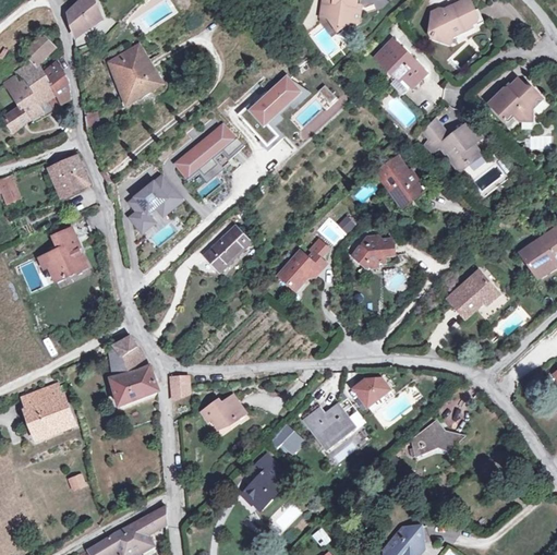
[(79,0),(68,10),(74,32),(101,17),(94,0),(79,0)]
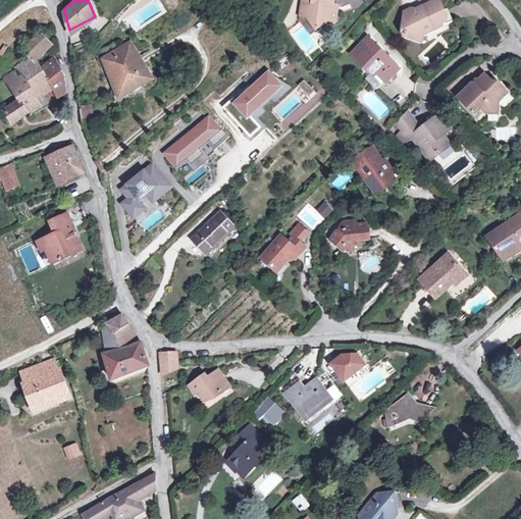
[(301,0),(299,13),(306,14),(315,27),(326,17),(334,19),(336,7),(332,7),(332,3),(332,0),(301,0)]
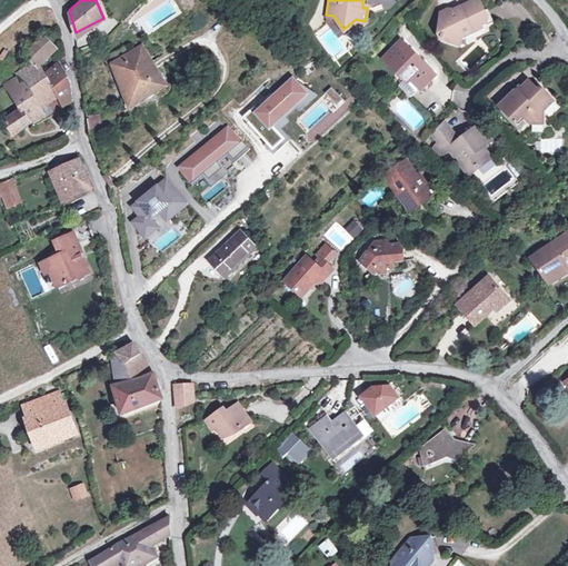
[(450,12),(439,18),(445,28),(441,37),(458,42),(461,36),(481,25),(480,22),(485,19),(487,16),(479,0),(468,0),(449,10),(450,12)]
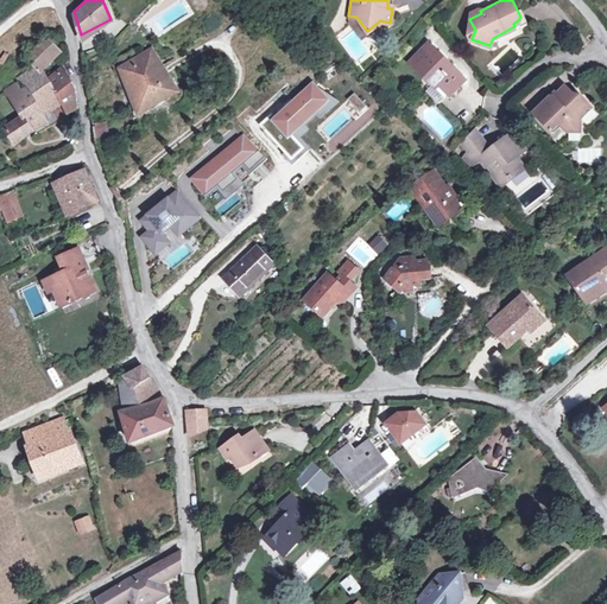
[(25,53),(36,63),(39,68),(40,67),(59,48),(45,33),(25,53)]
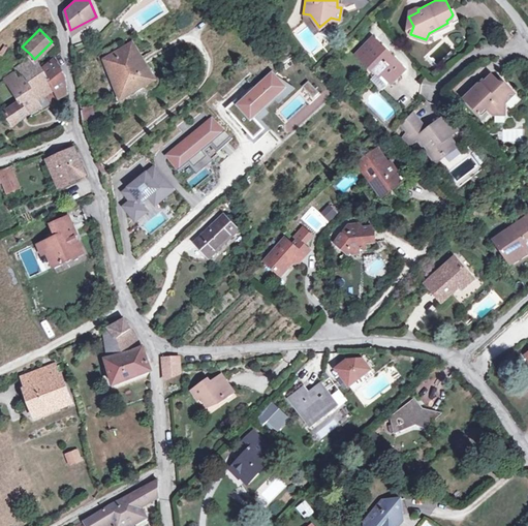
[(381,47),(379,43),(372,37),(360,50),(367,57),(366,58),(371,63),(369,65),(369,68),(372,71),(376,72),(369,81),(377,89),(387,79),(389,80),(401,66),(396,61),(393,60),(392,60),(390,58),(387,56),(391,54),(382,45),(381,47)]
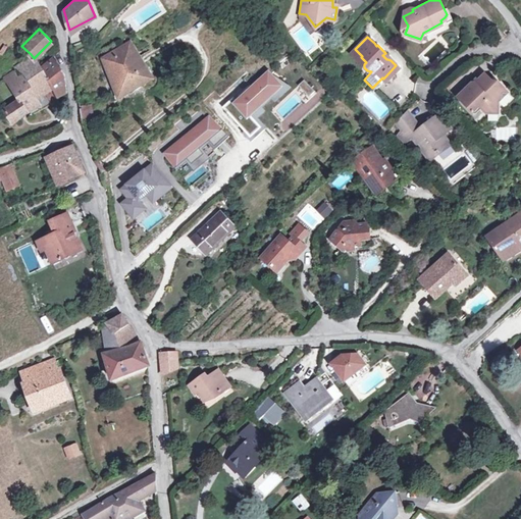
[(117,95),(152,76),(129,40),(102,56),(117,95)]
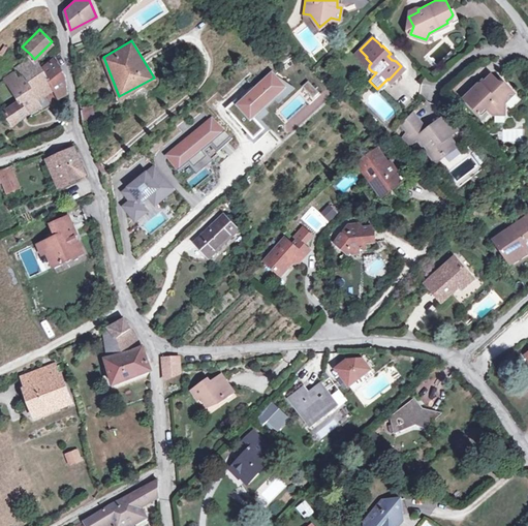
[(288,53),(280,59),(284,66),(293,60),(288,53)]
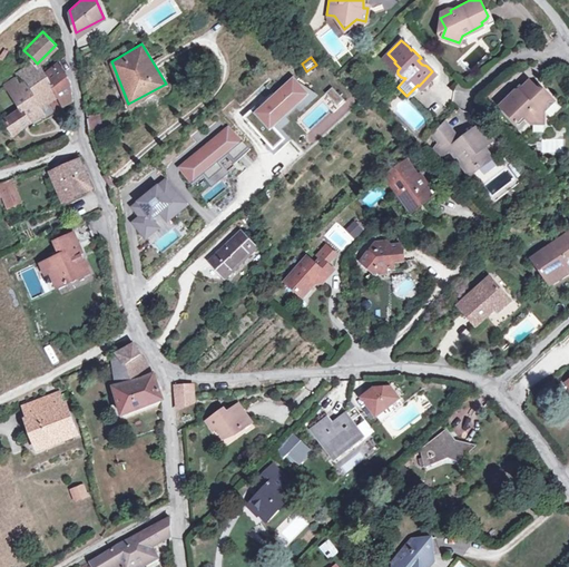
[(26,78),(29,82),(45,74),(43,71),(42,69),(38,62),(37,64),(33,59),(18,71),(17,71),(26,78)]
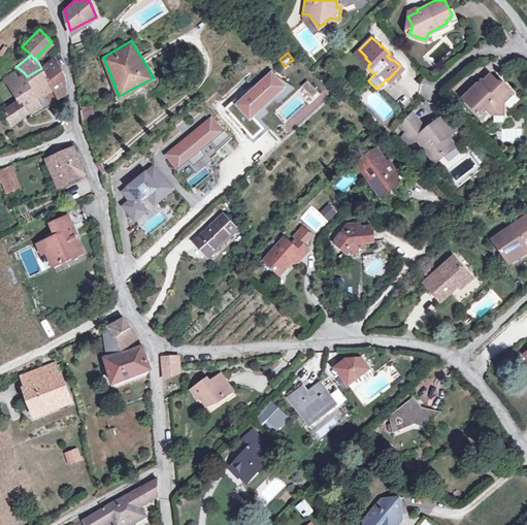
[(52,57),(40,66),(41,68),(47,77),(48,76),(52,85),(43,90),(48,99),(57,94),(67,90),(65,75),(52,57)]
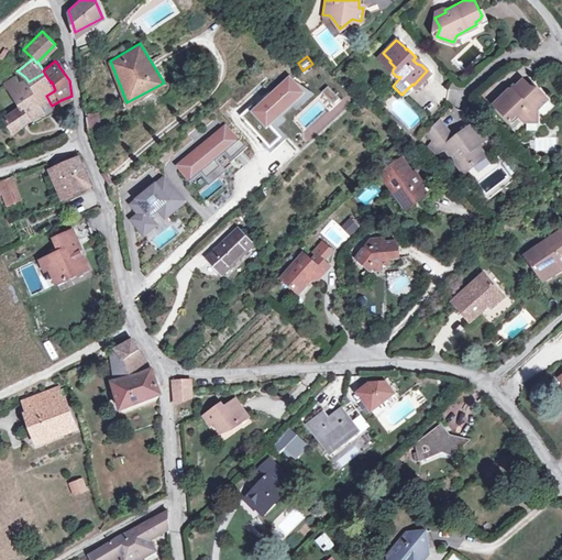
[(427,70),(414,85),(415,86),(429,73),(427,70)]
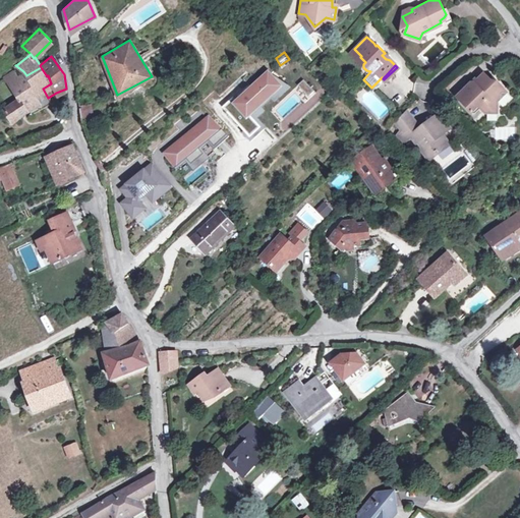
[(30,96),(35,93),(43,89),(51,83),(48,75),(47,76),(41,67),(26,75),(23,71),(16,75),(20,82),(30,96)]
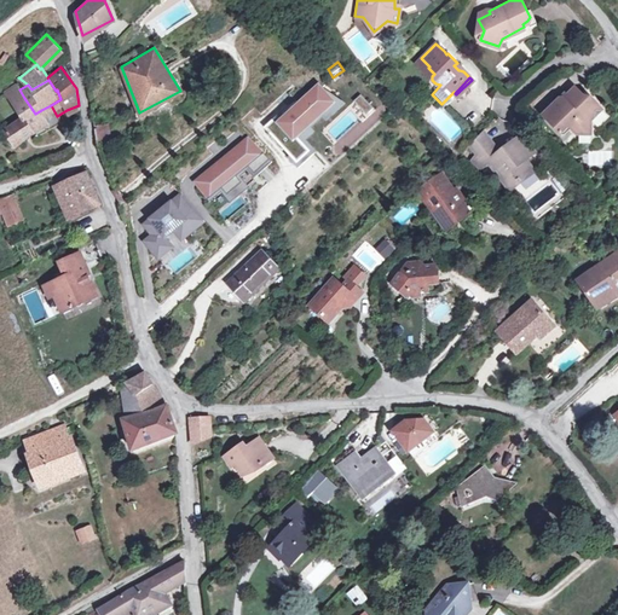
[(567,122),(576,129),(589,131),(590,117),(601,106),(577,81),(564,96),(559,94),(542,111),(560,129),(567,122)]
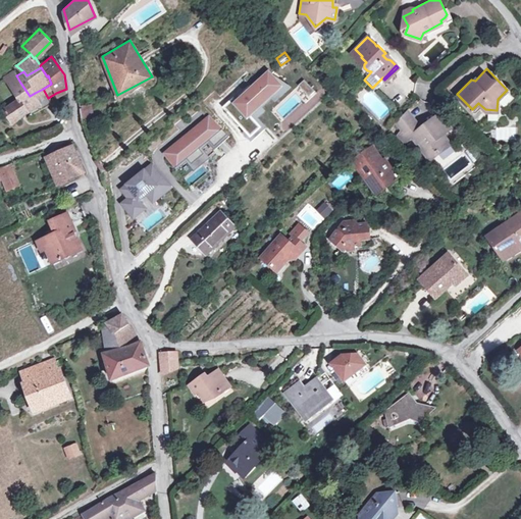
[(41,102),(35,93),(30,96),(20,83),(16,75),(12,69),(4,75),(18,97),(3,108),(13,122),(20,116),(25,110),(41,102)]
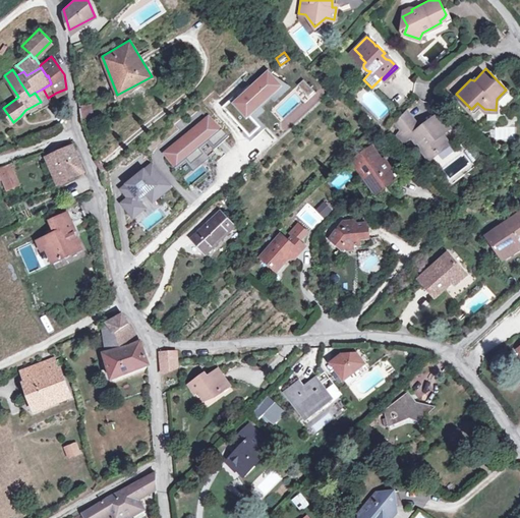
[(252,116),(263,107),(260,105),(270,96),(273,98),(286,85),(269,70),(268,72),(278,82),(247,111),(252,116)]
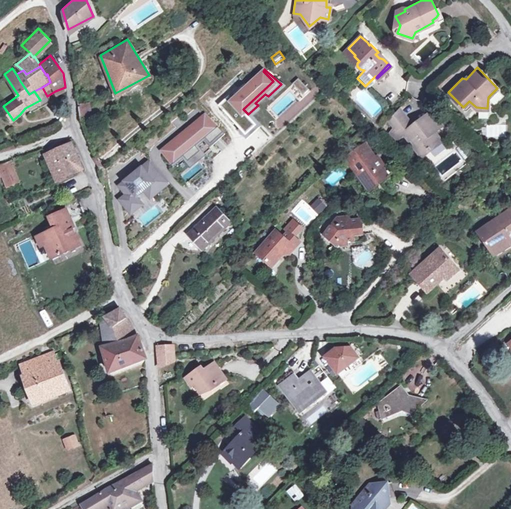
[(245,132),(256,122),(248,114),(243,109),(273,81),(263,71),(247,84),(244,80),(233,90),(236,93),(232,97),(229,94),(228,92),(217,102),(245,132)]
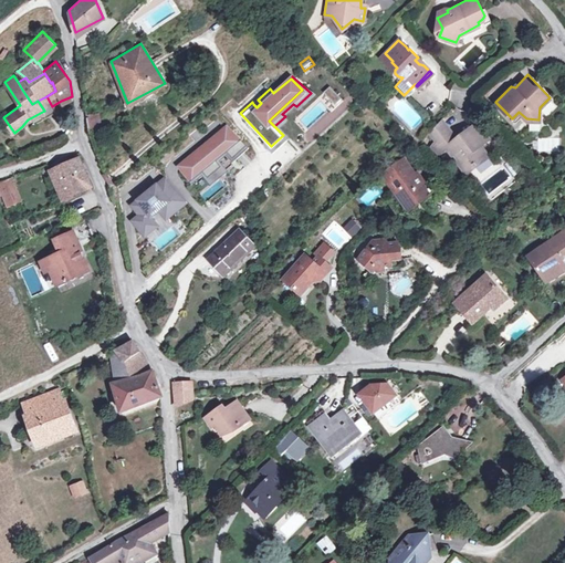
[(316,94),(330,108),(341,97),(327,84),(316,94)]
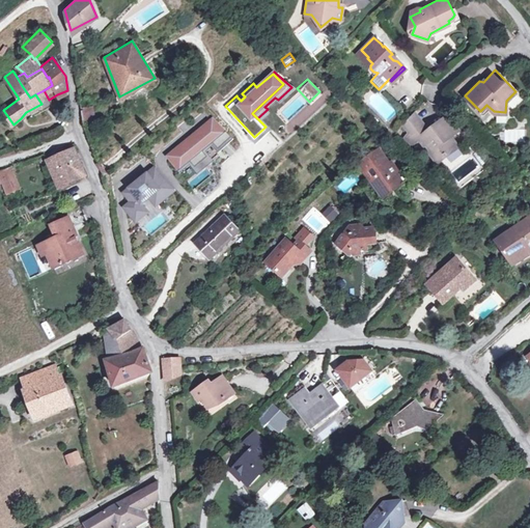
[(35,94),(42,104),(44,108),(51,103),(44,90),(35,94)]
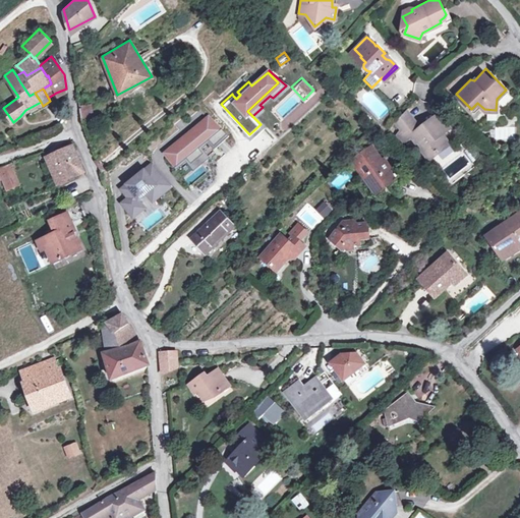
[(95,120),(91,102),(79,104),(83,122),(95,120)]
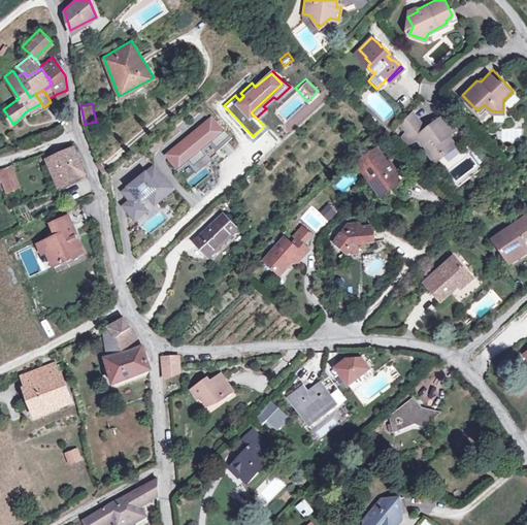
[(441,152),(442,154),(455,144),(447,134),(455,128),(445,113),(425,128),(410,109),(400,121),(406,130),(401,134),(407,142),(416,136),(420,142),(422,141),(427,148),(426,150),(432,158),(441,152)]
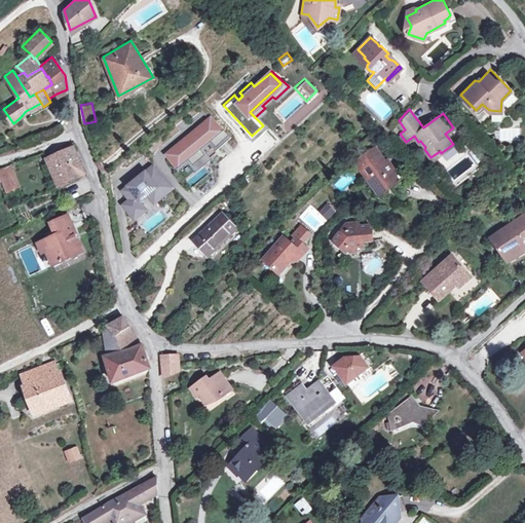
[(212,115),(166,152),(178,165),(187,157),(192,162),(204,153),(200,148),(210,139),(216,145),(228,134),(212,115)]
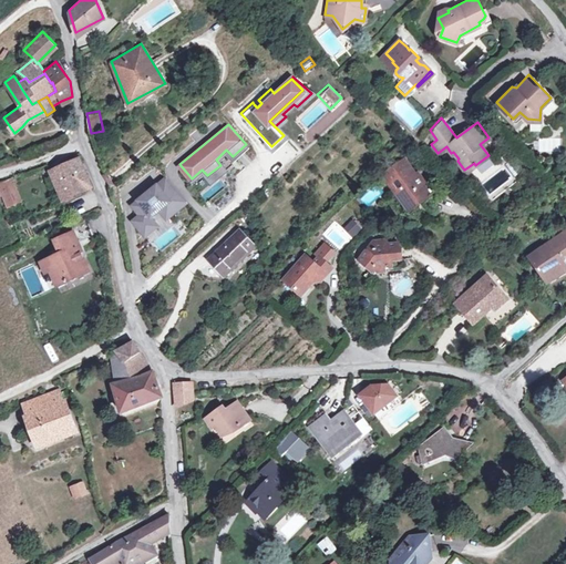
[(60,196),(89,183),(79,155),(49,168),(60,196)]
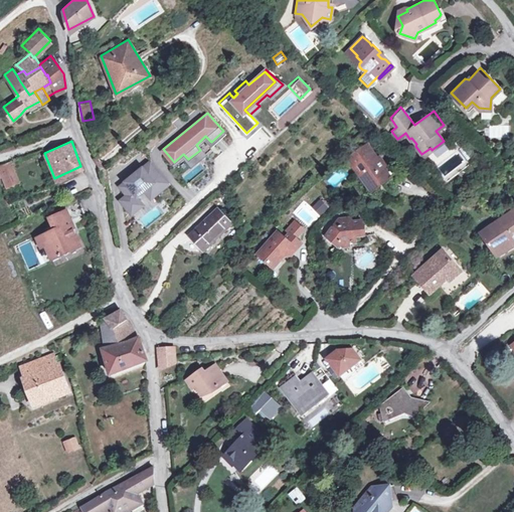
[(377,159),(375,156),(366,144),(348,157),(371,189),(377,184),(375,181),(380,177),(383,180),(390,175),(384,168),(386,166),(380,157),(377,159)]
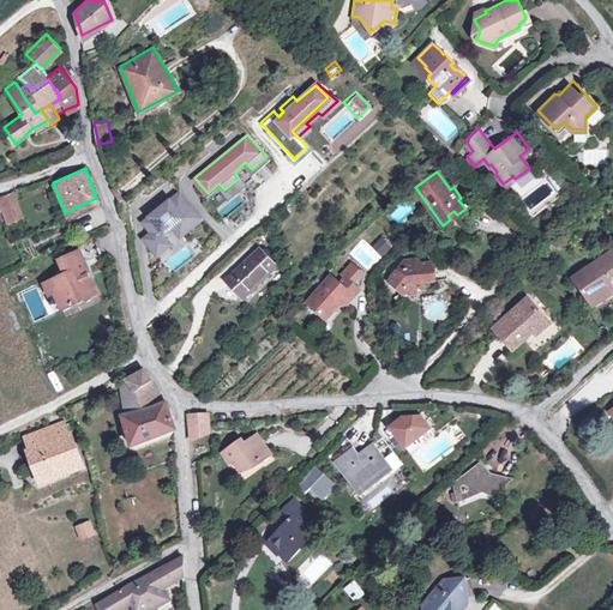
[(505,186),(515,179),(514,176),(503,183),(505,186)]
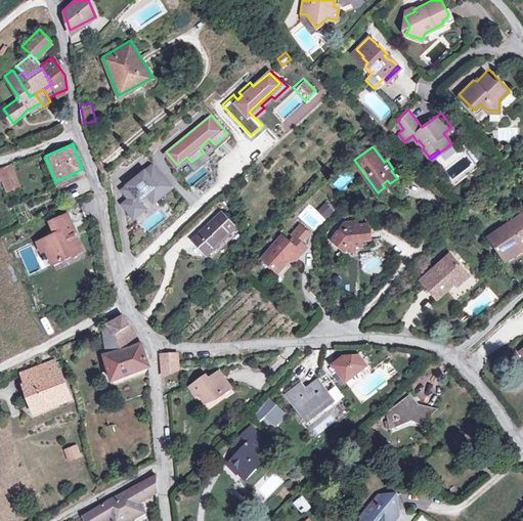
[(204,153),(191,162),(195,167),(208,157),(204,153)]
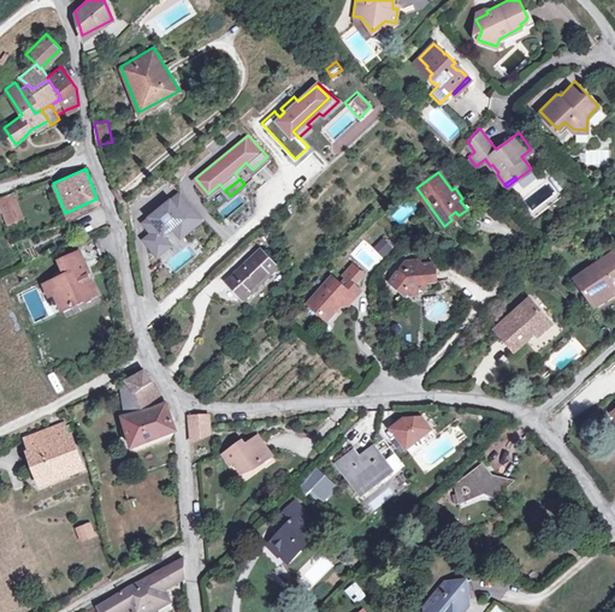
[(188,229),(202,217),(179,191),(142,220),(151,231),(143,237),(152,248),(164,238),(160,235),(163,233),(172,225),(181,219),(188,229)]
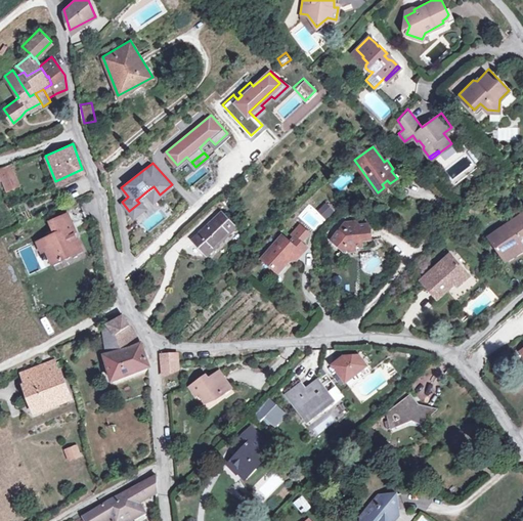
[(0,174),(6,188),(17,183),(9,164),(0,168),(0,174)]
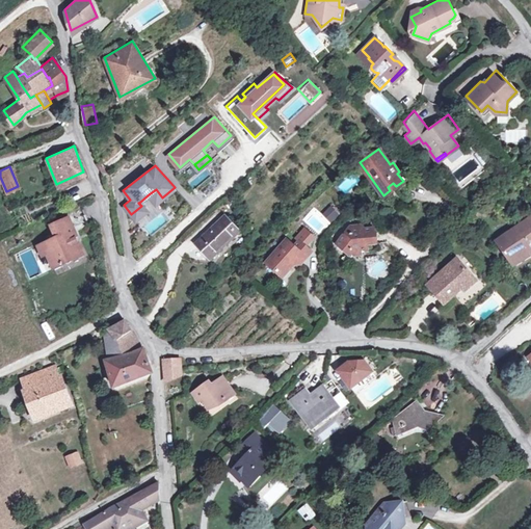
[(156,189),(149,194),(156,203),(162,197),(156,189)]
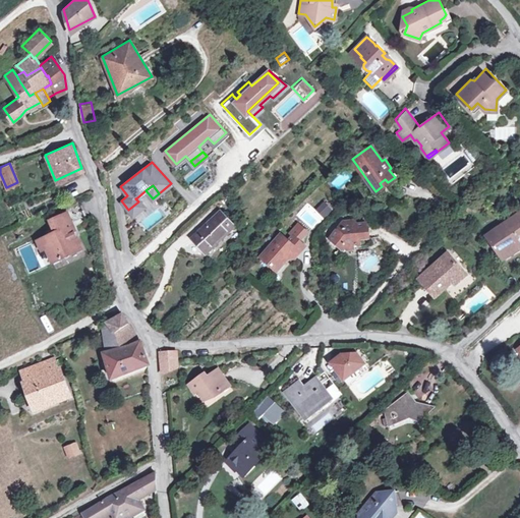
[(313,206),(322,215),(332,206),(323,196),(313,206)]
